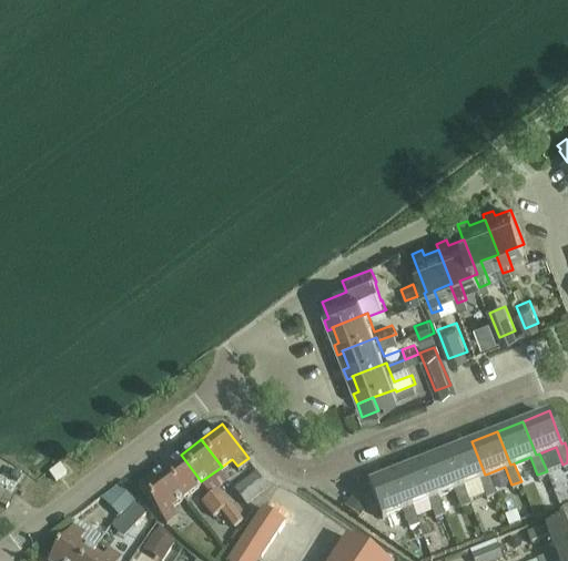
[(459,485),(463,483),(479,477),(486,495),(496,491),(488,473),(485,475),(472,441),(446,451),(459,485)]
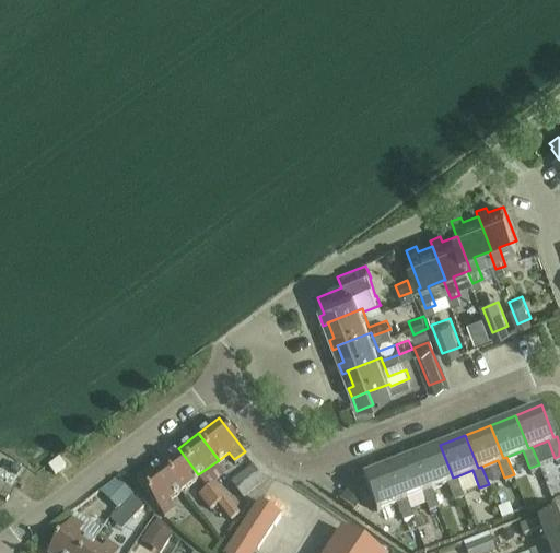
[(428,487),(430,486),(446,480),(454,497),(463,494),(456,477),(453,478),(440,445),(415,454),(428,487)]
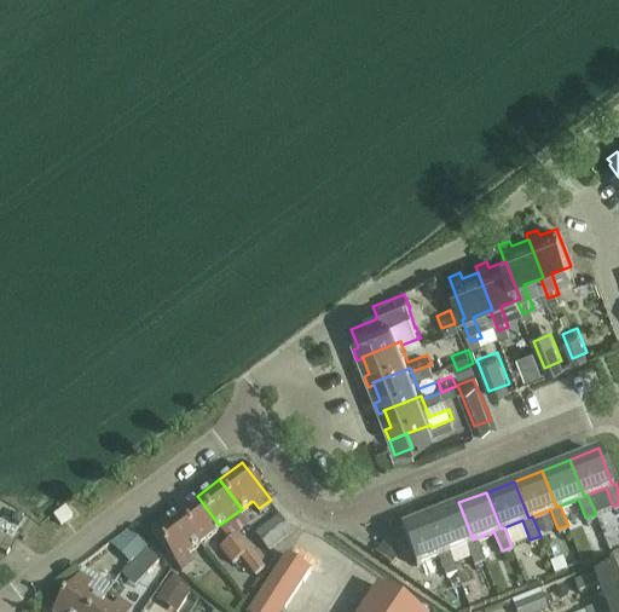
[(175,512),(197,542),(219,525),(197,496),(175,512)]
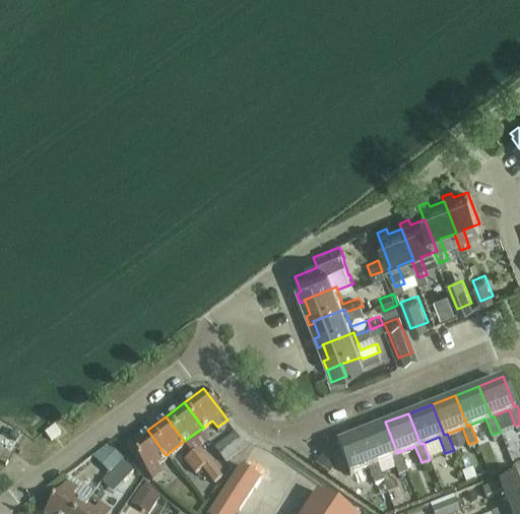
[(374,462),(376,461),(391,456),(397,472),(406,468),(399,452),(397,453),(385,422),(362,431),(374,462)]
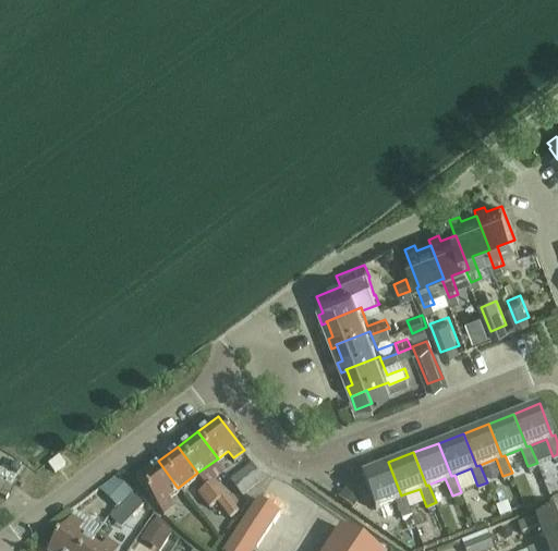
[(15,458),(11,465),(16,469),(21,462),(15,458)]
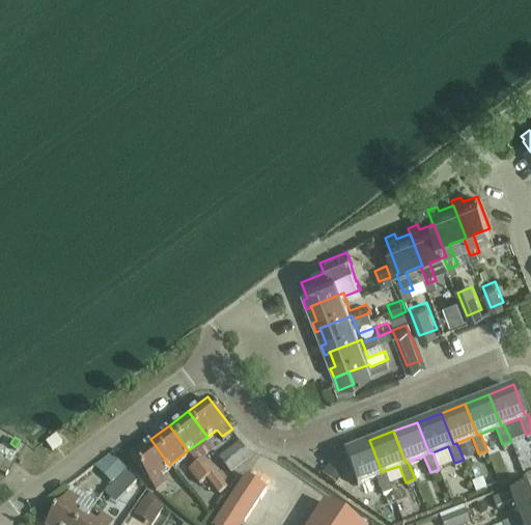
[(160,472),(169,465),(150,439),(131,453),(155,487),(165,479),(160,472)]
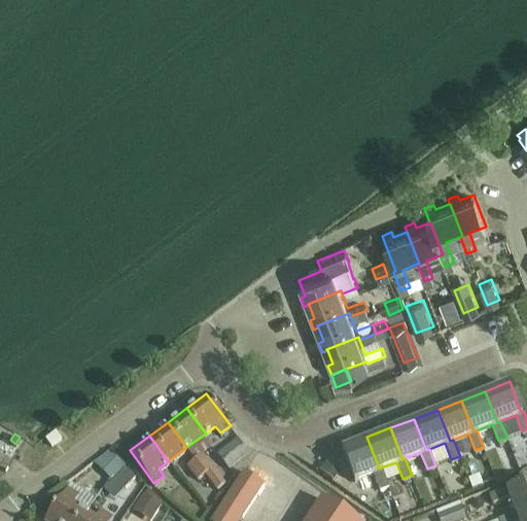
[(227,464),(248,449),(238,436),(217,451),(227,464)]
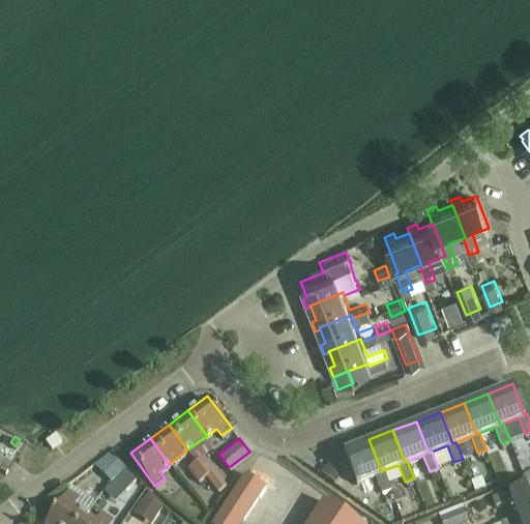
[(389,488),(383,470),(381,471),(369,439),(344,449),(356,482),(375,474),(381,491),(389,488)]
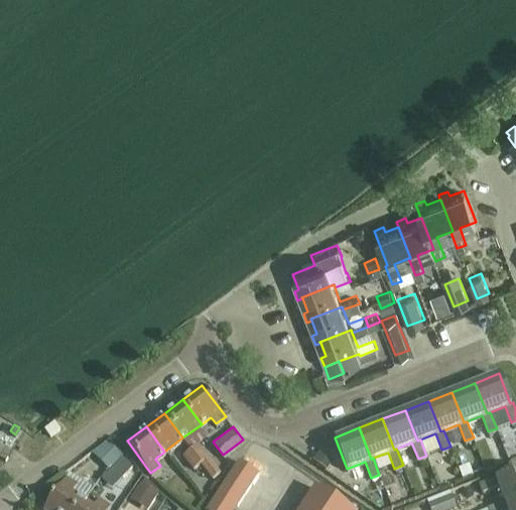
[(109,438),(99,445),(116,460),(121,454),(122,452),(109,438)]
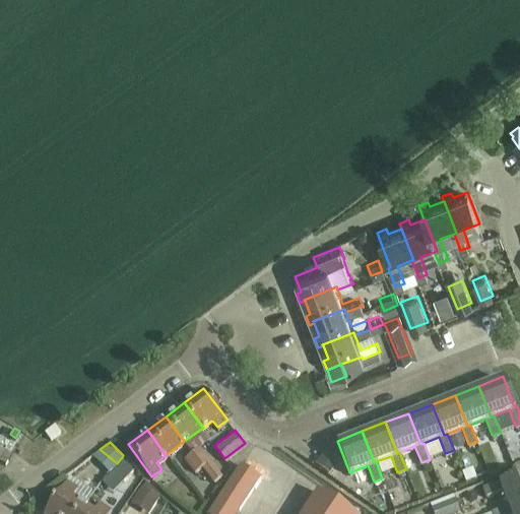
[(222,473),(200,445),(192,451),(202,465),(213,479),(222,473)]
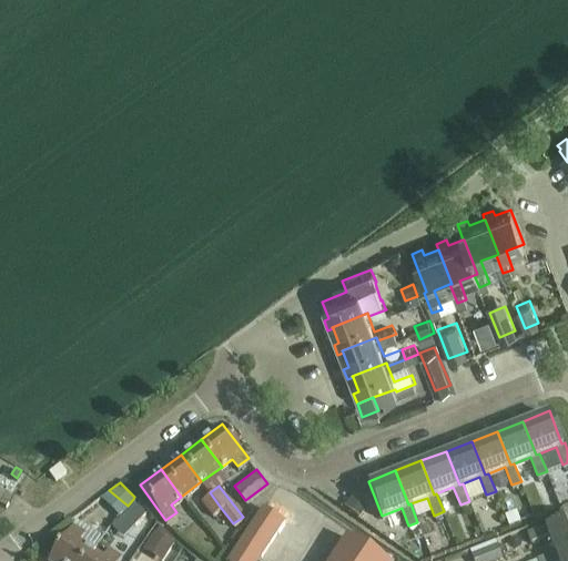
[(348,490),(340,502),(354,512),(363,500),(348,490)]
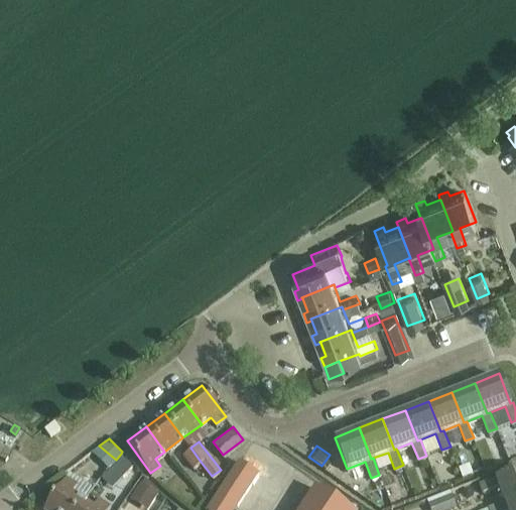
[(190,448),(182,454),(194,468),(201,462),(190,448)]
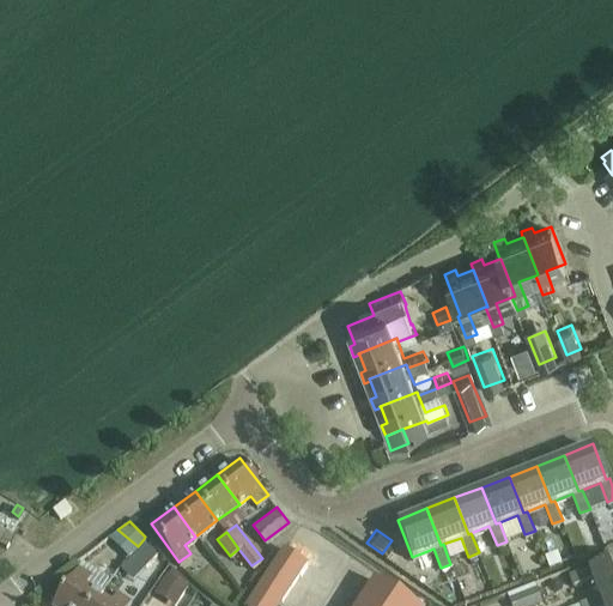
[(133,553),(145,565),(157,552),(145,540),(133,553)]
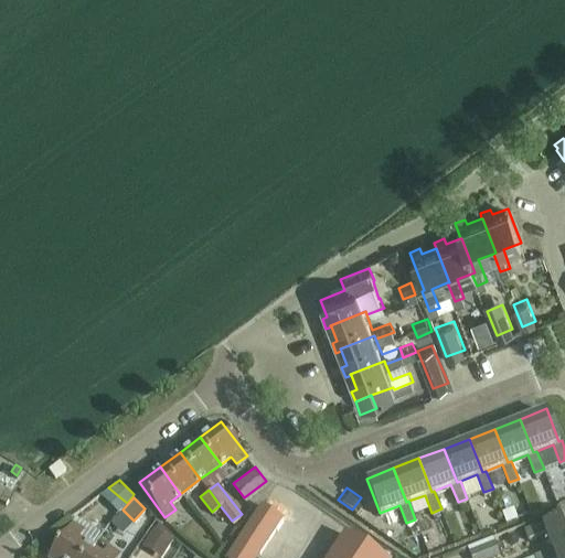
[(254,557),(283,516),(262,502),(225,556),(228,557),(254,557)]
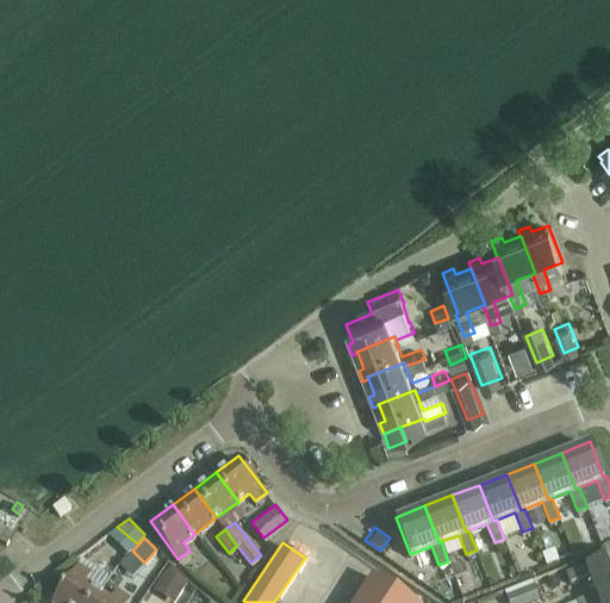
[(589,572),(596,589),(597,594),(609,588),(609,555),(587,564),(586,561),(566,569),(570,579),(589,572)]
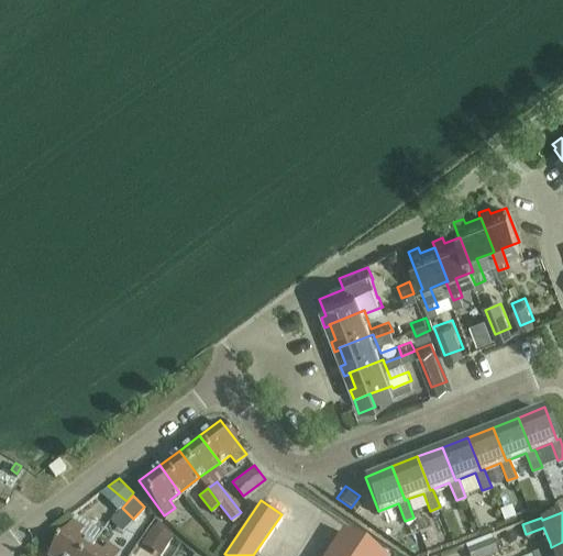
[(46,554),(48,555),(79,555),(89,542),(77,534),(84,525),(70,518),(62,531),(46,554)]
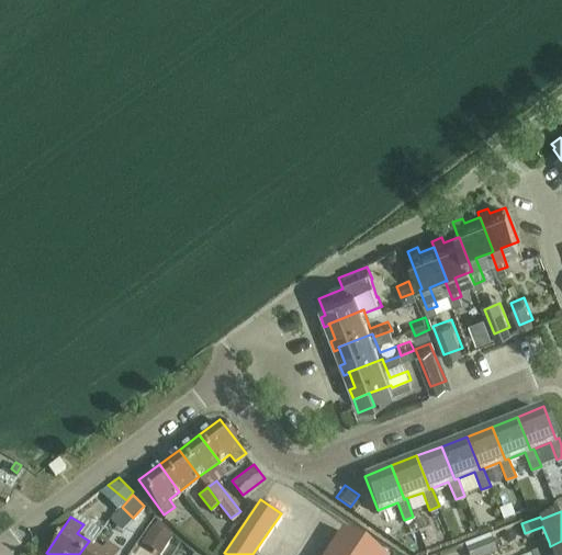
[(152,521),(141,540),(159,552),(170,533),(152,521)]
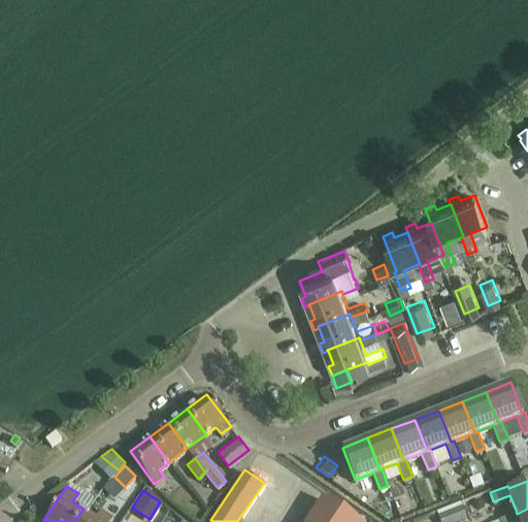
[(304,521),(361,521),(322,496),(304,521)]
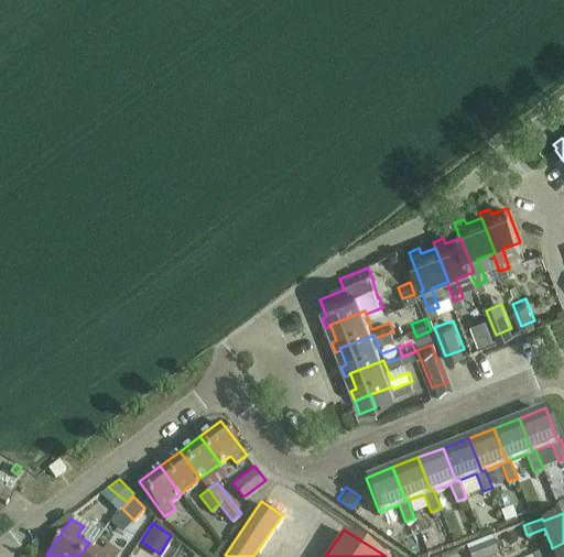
[(484,556),(499,552),(494,537),(467,547),(470,556),(484,556)]
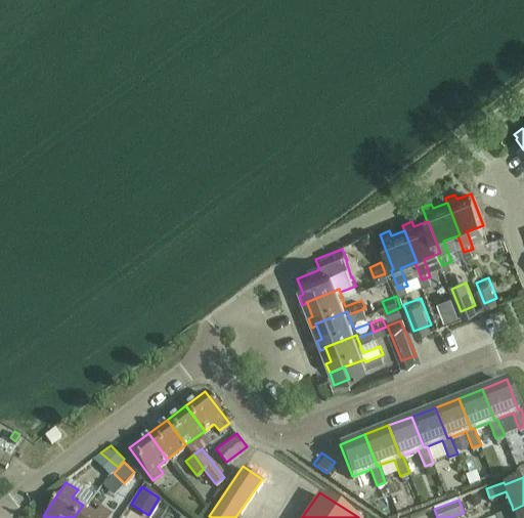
[(83,505),(74,517),(106,517),(111,512),(99,505),(94,512),(83,505)]
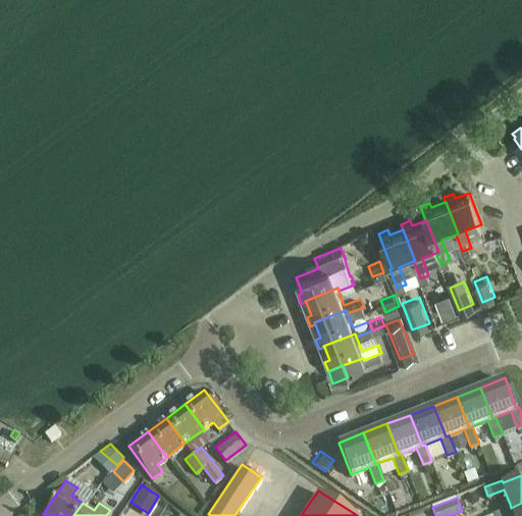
[(505,515),(513,513),(514,515),(521,515),(521,503),(511,508),(510,504),(493,510),(496,515),(505,515)]
